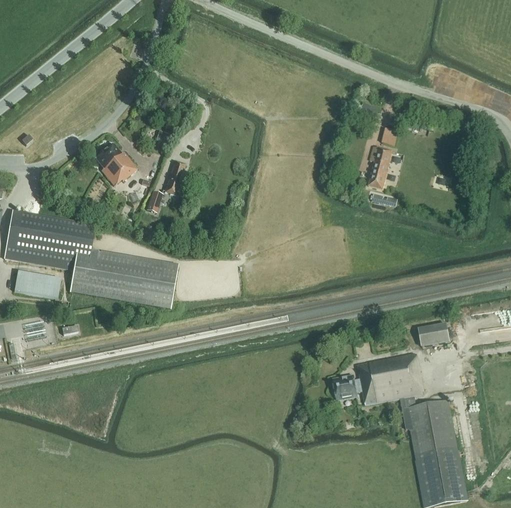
[(412,116),(410,123),(433,129),(435,122),(412,116)]
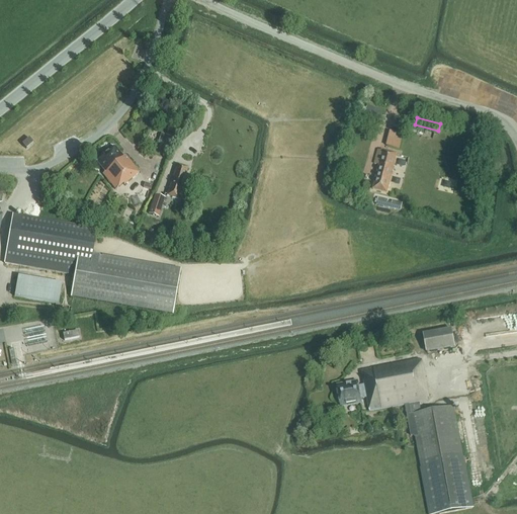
[(390,126),(386,142),(401,145),(403,129),(390,126)]
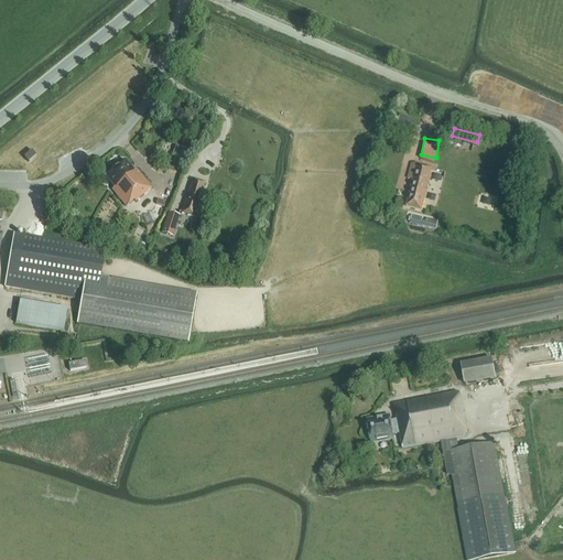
[(186,146),(181,143),(177,153),(183,155),(186,146)]
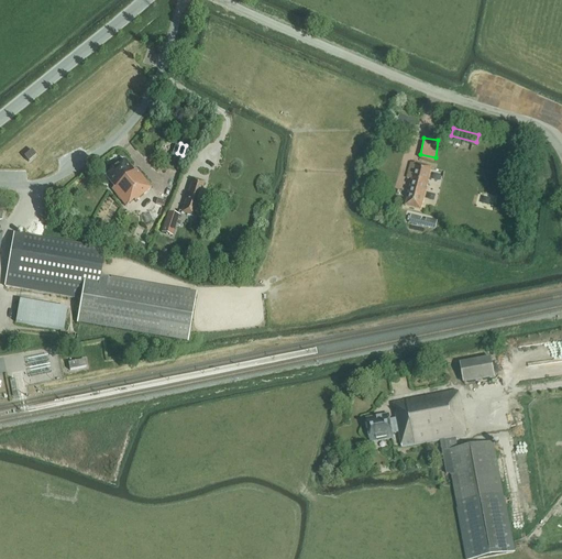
[(28,159),(35,152),(31,146),(23,153),(28,159)]
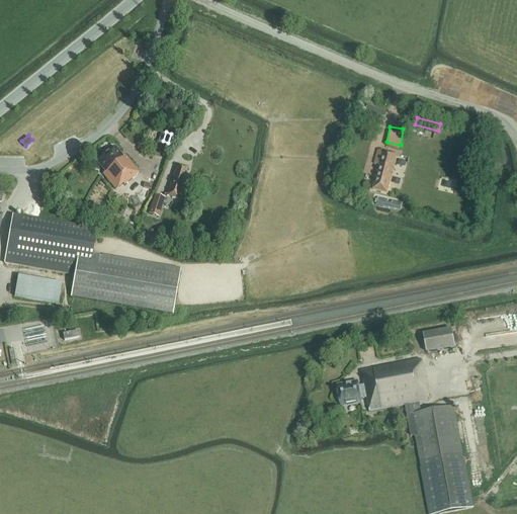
[(122,181),(138,169),(123,152),(121,153),(113,144),(95,158),(104,168),(101,170),(114,186),(121,180),(122,181)]
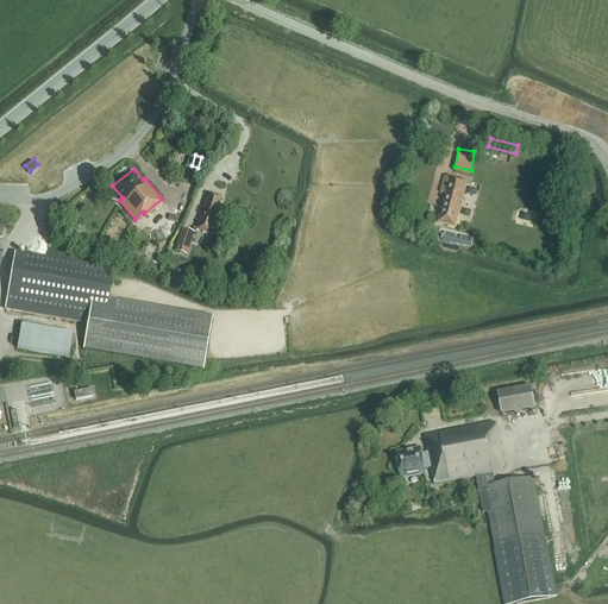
[(455,224),(467,177),(444,171),(439,189),(445,190),(437,219),(455,224)]
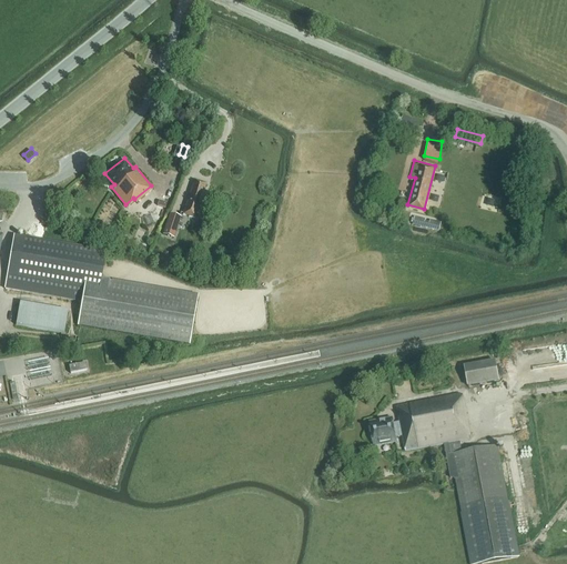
[(441,202),(449,169),(437,165),(429,200),(441,202)]
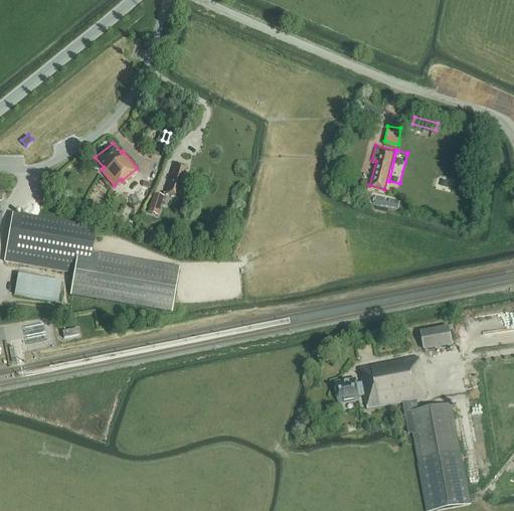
[(176,194),(186,163),(175,160),(174,162),(174,161),(165,190),(165,191),(176,194)]
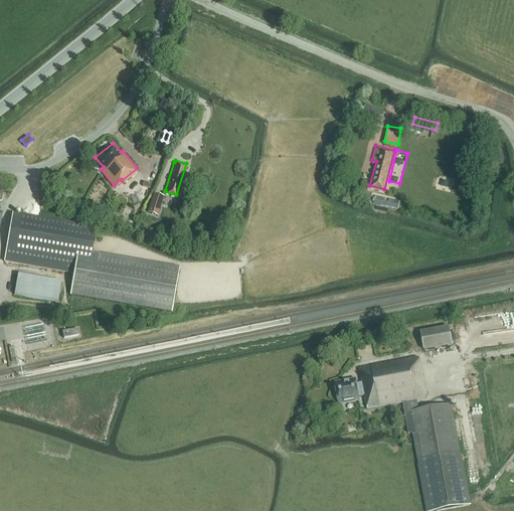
[(452,188),(456,176),(439,171),(436,183),(452,188)]
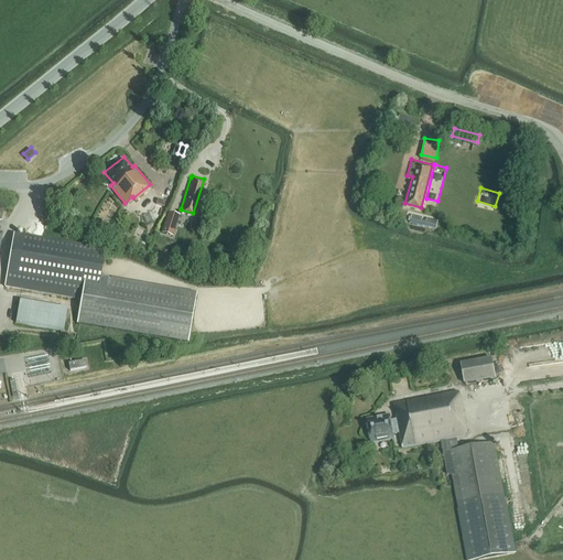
[(179,212),(166,207),(160,229),(171,234),(179,212)]
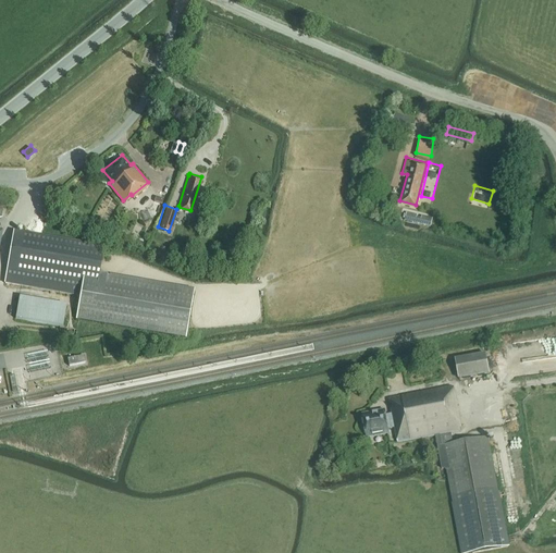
[(416,211),(405,208),(403,217),(414,220),(416,211)]
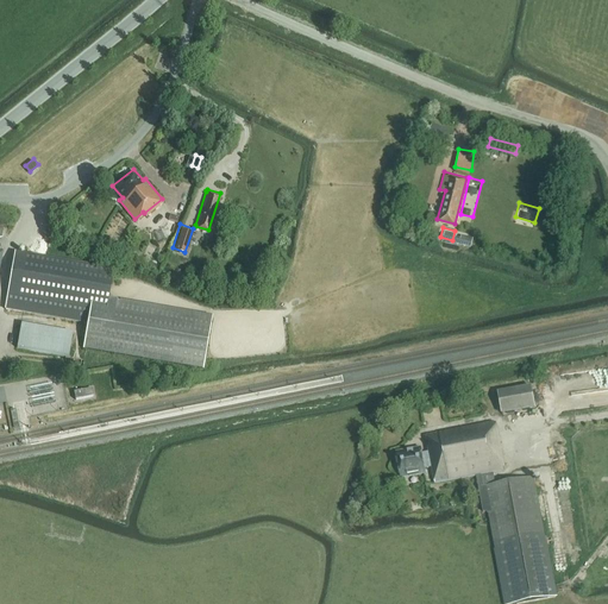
[(471,236),(459,231),(457,240),(469,244),(471,236)]
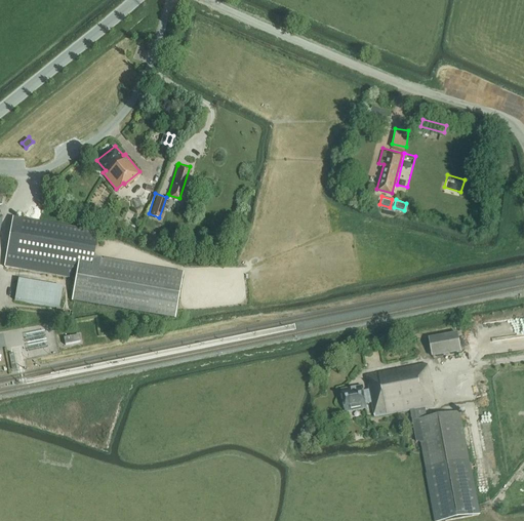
[(95,234),(96,229),(12,214),(3,264),(75,276),(71,296),(174,315),(182,271),(92,255),(94,245),(98,245),(101,235),(95,234)]
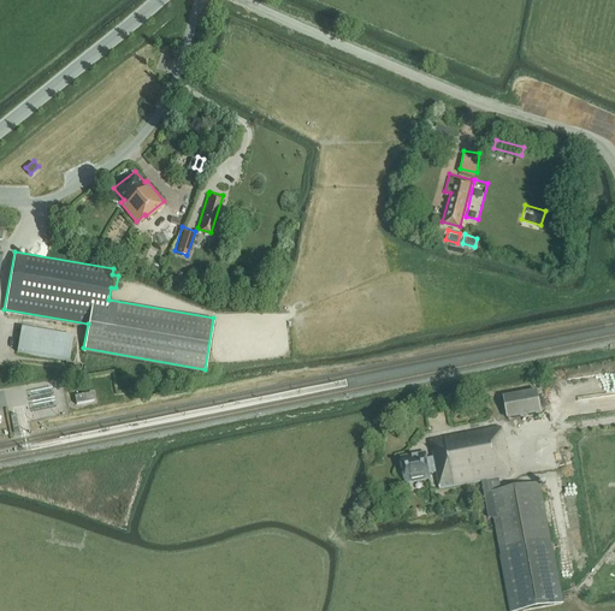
[(67,357),(72,333),(21,324),(16,349),(67,357)]
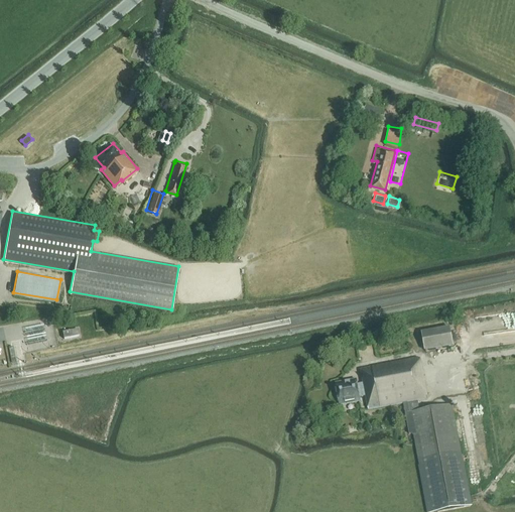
[(0,317),(6,316),(5,309),(17,307),(16,301),(0,304),(0,317)]
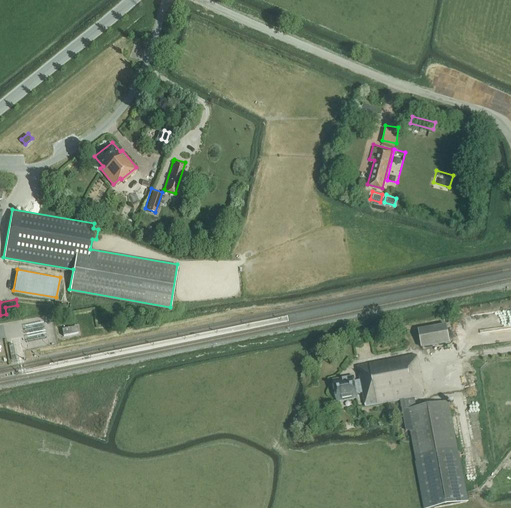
[(421,345),(448,340),(445,322),(444,315),(416,320),(421,345)]
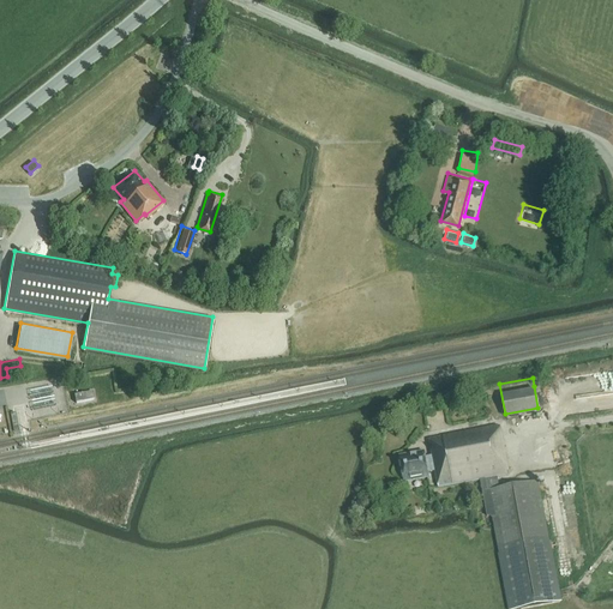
[(30,398),(53,393),(50,383),(29,387),(30,398)]
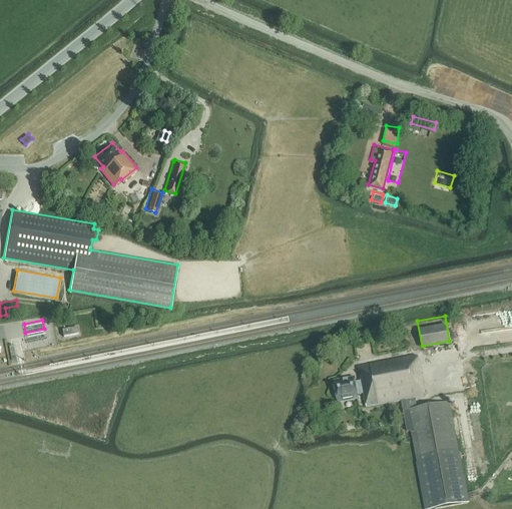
[(77,331),(76,324),(61,327),(62,334),(77,331)]
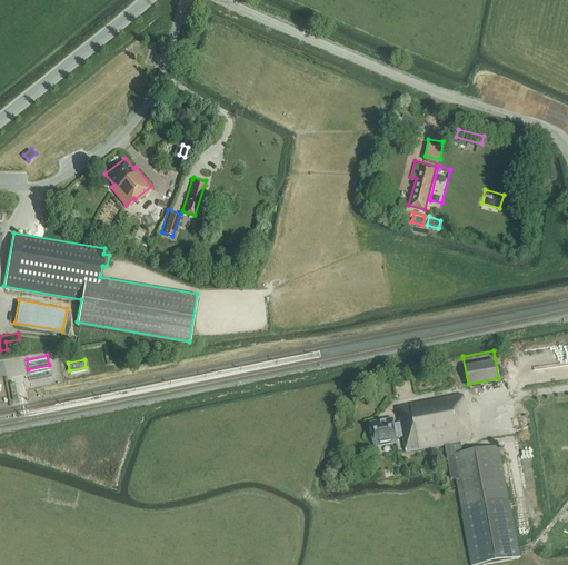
[(50,367),(29,372),(30,376),(50,373),(50,367)]
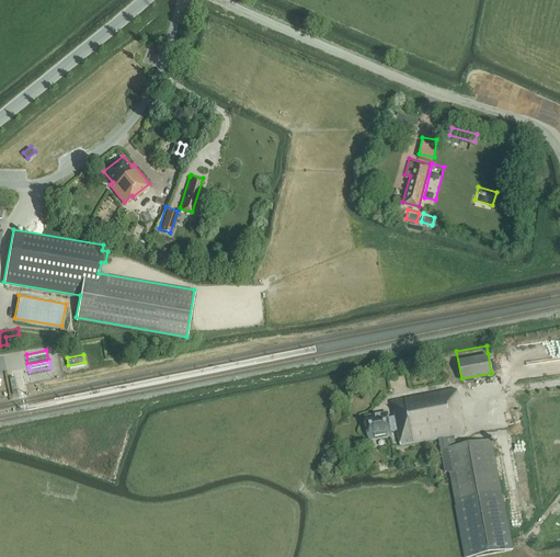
[(443,434),(453,432),(464,430),(455,386),(390,398),(393,413),(396,428),(399,443),(443,434)]
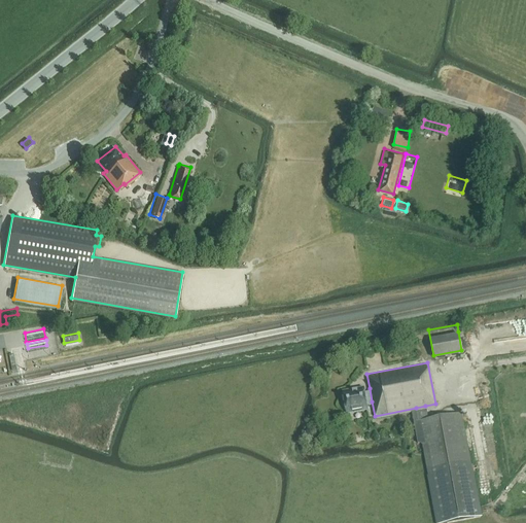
[(372,402),(370,388),(363,390),(362,386),(342,389),(346,411),(366,407),(365,403),(372,402)]
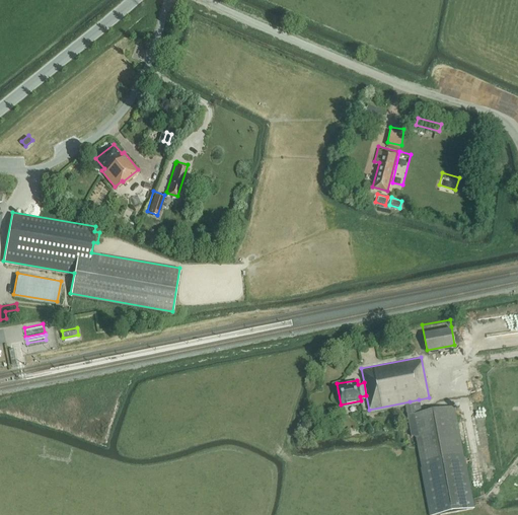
[(472,506),(463,457),(453,405),(421,410),(419,399),(410,401),(430,514),(472,506)]
